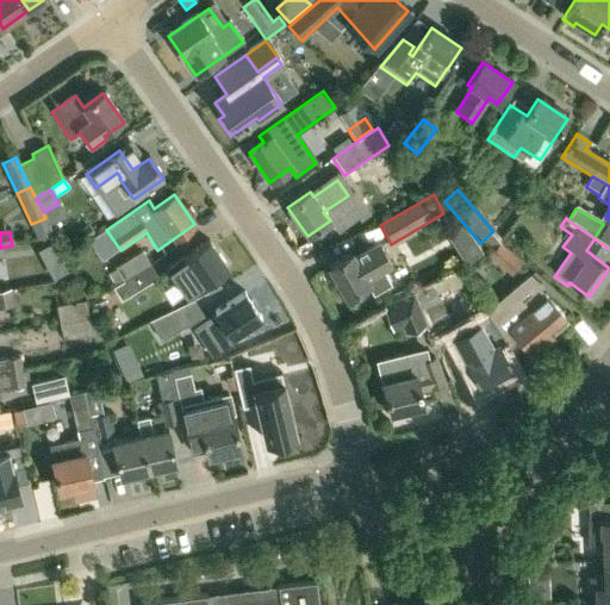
[(201,287),(226,269),(207,242),(166,270),(185,298),(201,286),(201,287)]
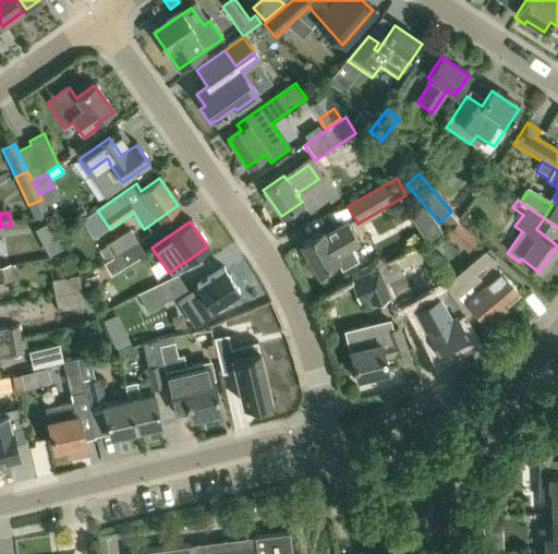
[(53,224),(41,230),(47,241),(59,236),(53,224)]
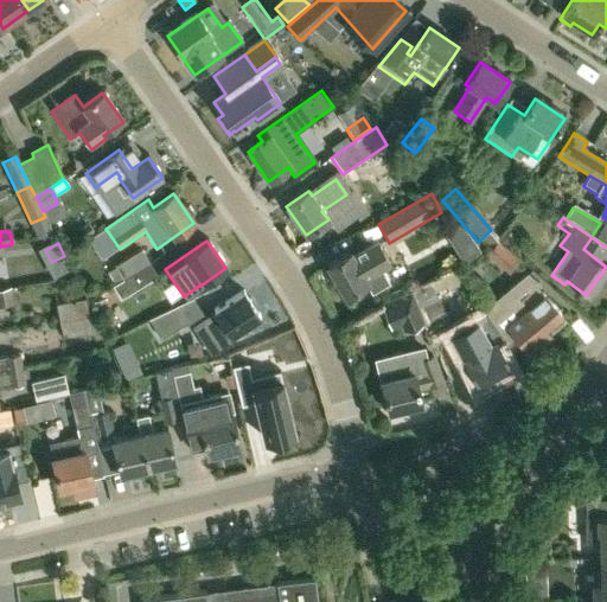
[(350,254),(327,267),(344,296),(365,285),(371,295),(389,285),(379,269),(388,264),(377,244),(352,257),(350,254)]
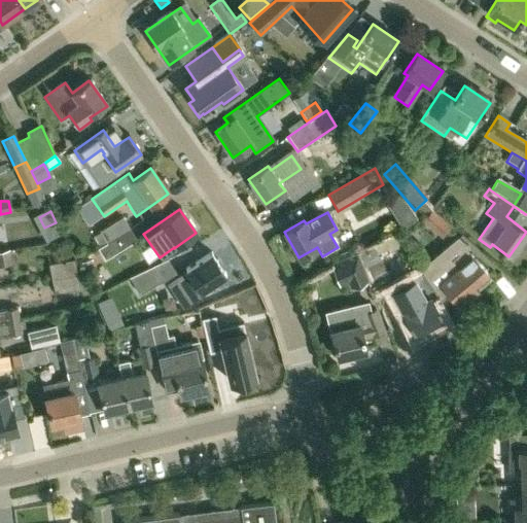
[(443,238),(451,229),(431,212),(424,222),(443,238)]
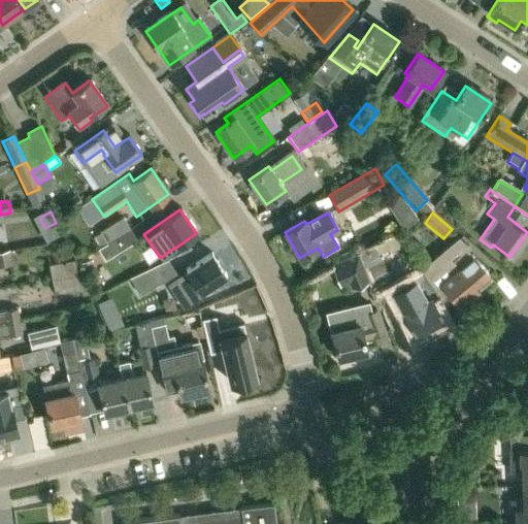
[(123,219),(99,233),(100,234),(93,239),(99,250),(97,251),(98,252),(130,231),(123,219)]
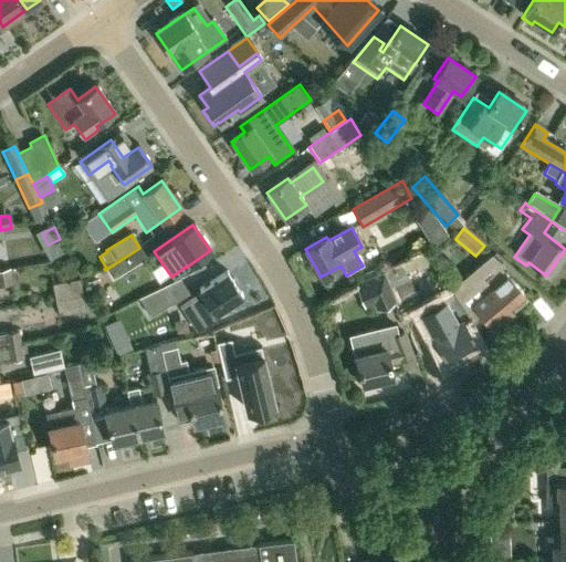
[(147,260),(139,248),(105,270),(112,281),(147,260)]
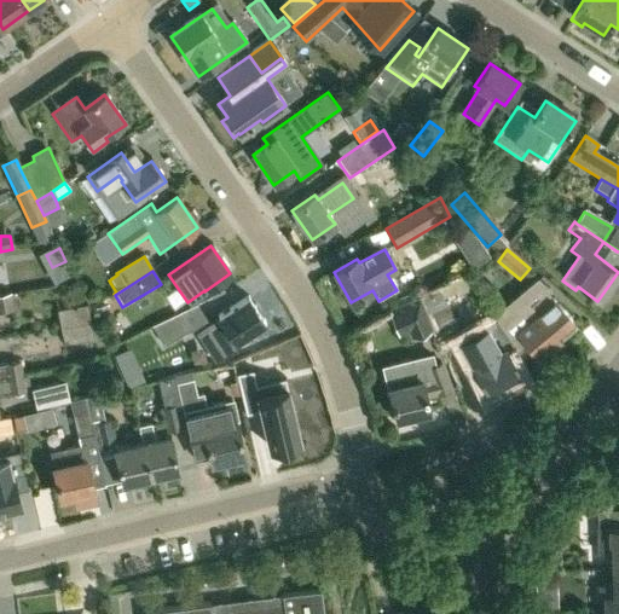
[(522,359),(532,352),(539,360),(560,343),(554,337),(572,323),(554,301),(551,302),(547,296),(550,293),(537,281),(493,317),(522,359)]
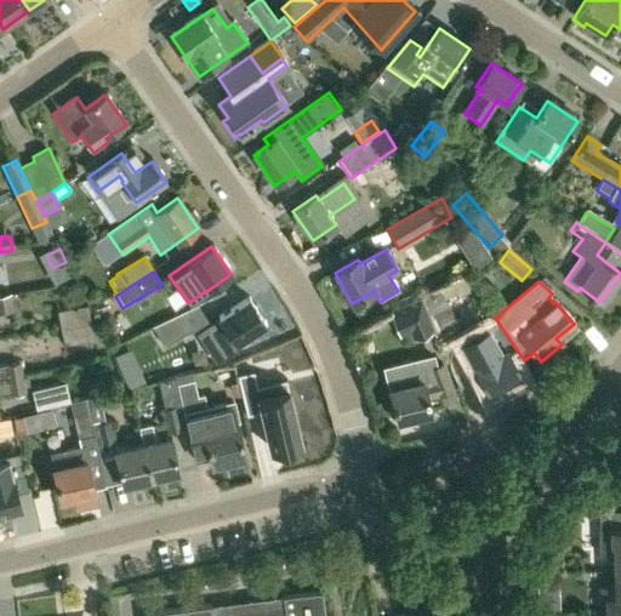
[(0,313),(12,312),(10,297),(0,298),(0,313)]
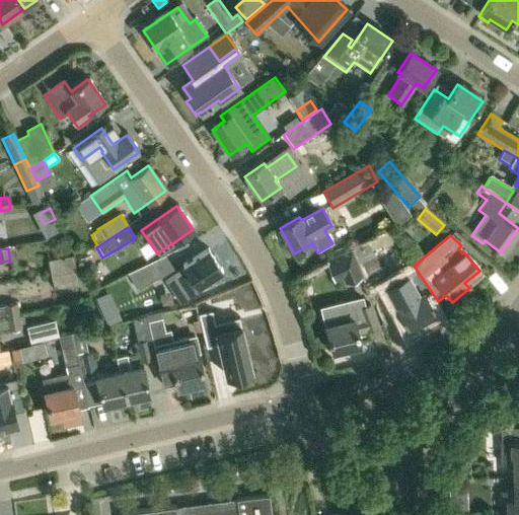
[(335,284),(343,280),(345,285),(363,278),(369,293),(360,268),(353,248),(351,248),(352,251),(325,263),(335,284)]
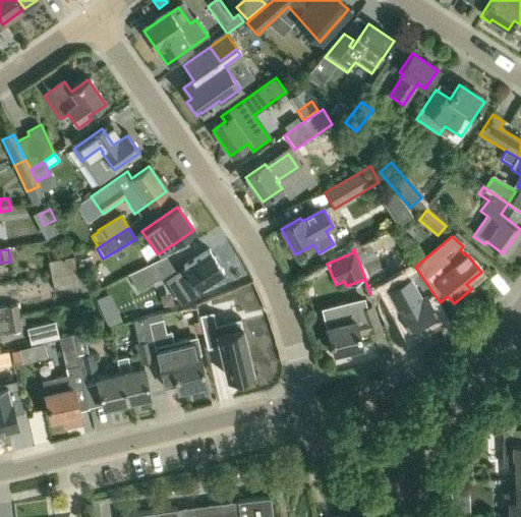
[(197,289),(223,273),(209,251),(183,268),(176,273),(165,280),(167,283),(172,292),(182,286),(181,285),(186,282),(188,283),(191,281),(197,289)]
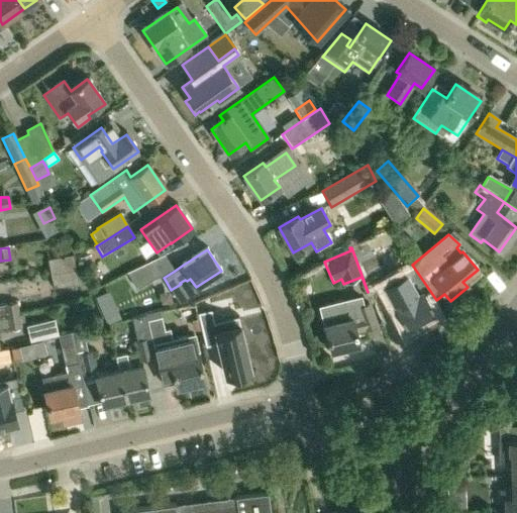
[(73,255),(46,261),(49,275),(76,271),(73,255)]
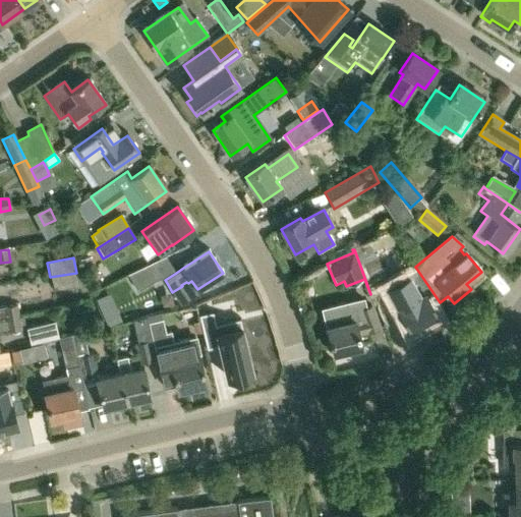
[(389,284),(377,261),(361,269),(370,294),(389,284)]
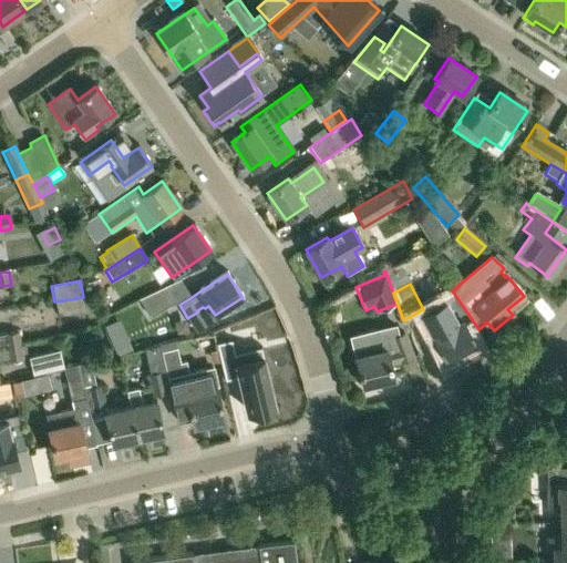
[(150,318),(173,305),(162,289),(138,300),(150,318)]
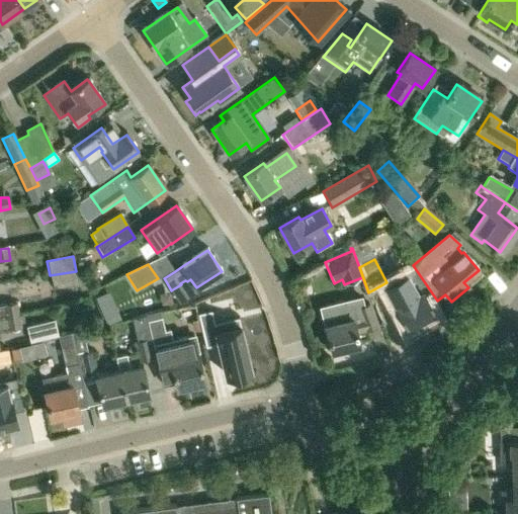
[(80,270),(76,271),(50,275),(53,290),(78,285),(78,283),(84,282),(80,270)]
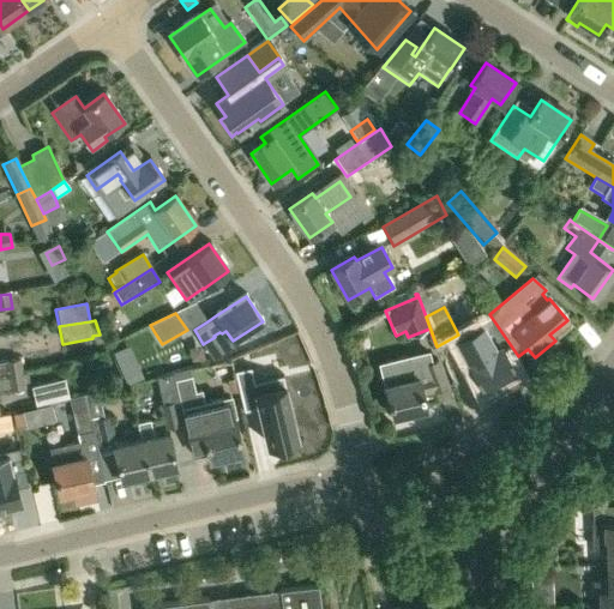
[(469,365),(482,389),(513,371),(501,348),(495,350),(482,324),(464,333),(479,360),(469,365)]
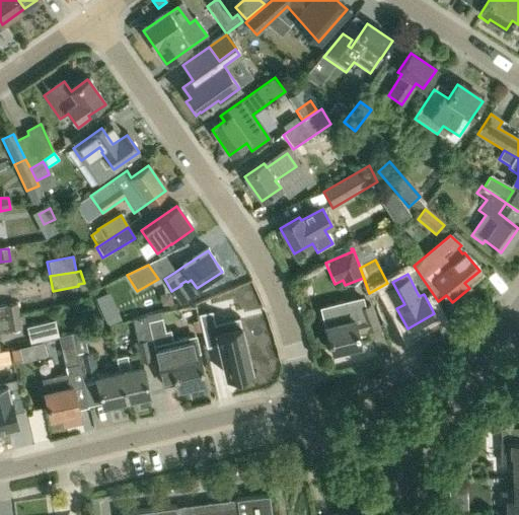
[(369,306),(365,308),(363,300),(321,310),(325,327),(331,352),(332,352),(336,357),(346,354),(347,348),(360,345),(357,334),(366,332),(377,327),(369,306)]
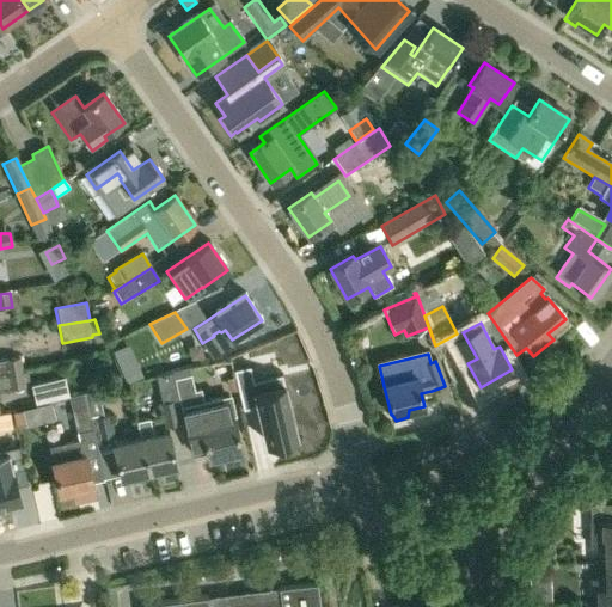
[(0,378),(22,374),(19,360),(0,363),(0,378)]
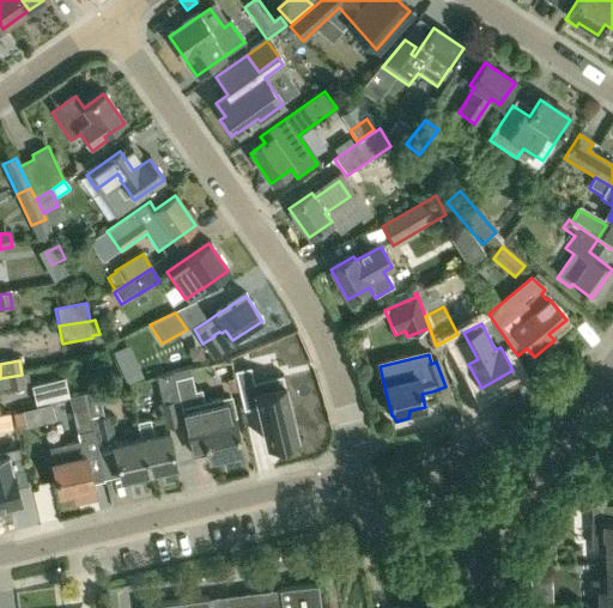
[(244,412),(258,408),(267,445),(297,438),(283,376),(254,382),(250,368),(235,371),(244,412)]
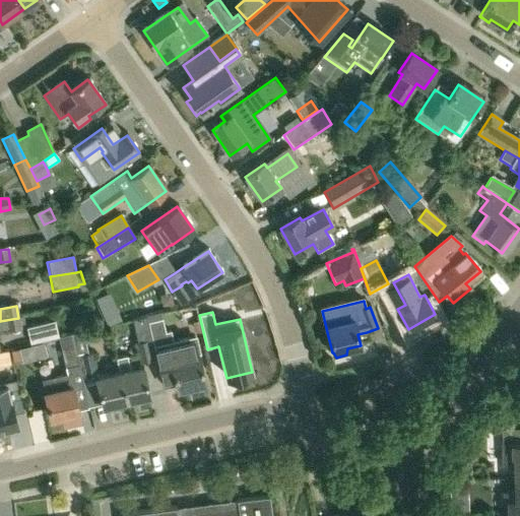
[(160,316),(146,319),(151,340),(153,351),(154,350),(158,367),(170,365),(177,390),(204,383),(197,355),(200,355),(196,337),(173,342),(171,333),(165,334),(163,320),(160,320),(160,316)]
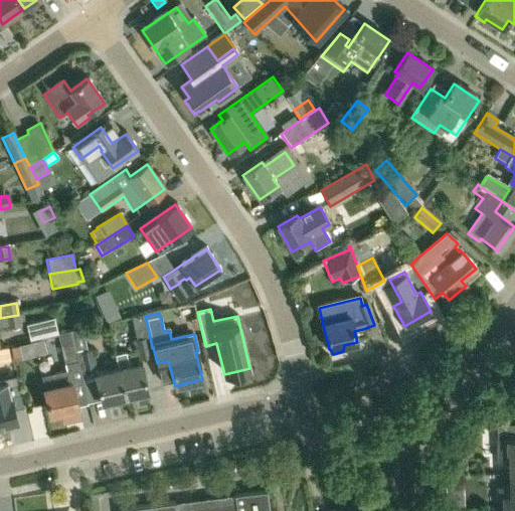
[(18,315),(0,318),(0,331),(20,328),(18,315)]
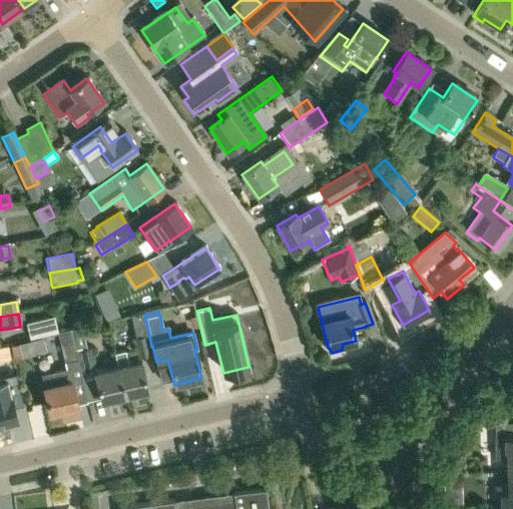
[(53,318),(26,325),(29,341),(57,334),(53,318)]
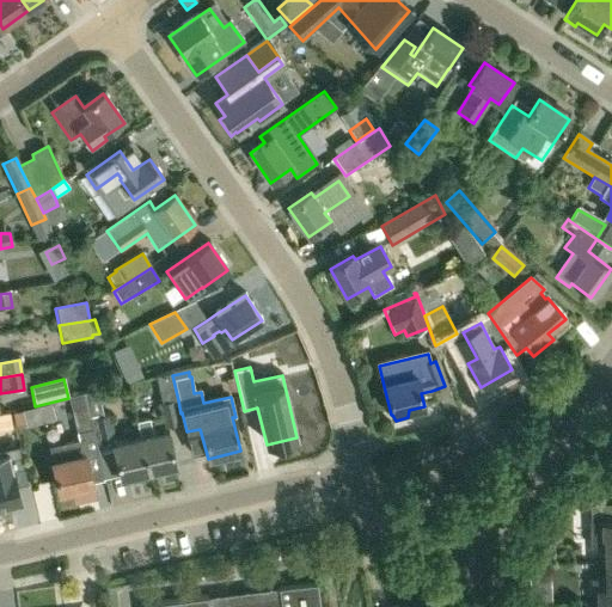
[(77,434),(91,430),(89,422),(83,396),(68,398),(77,434)]
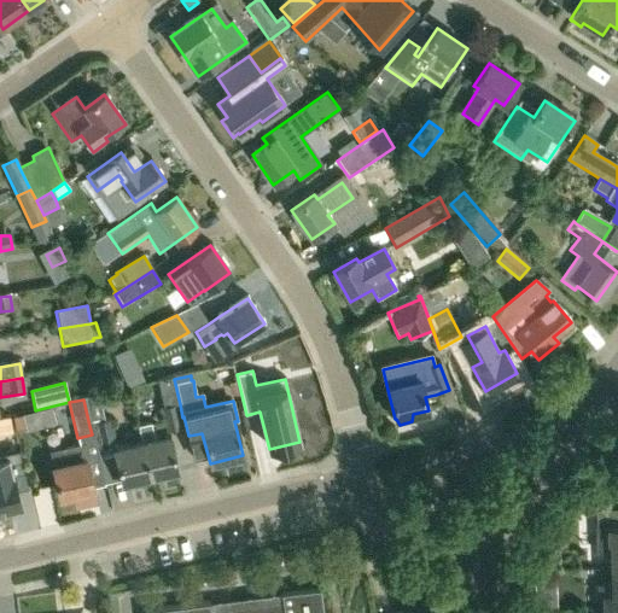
[(180,418),(182,418),(180,404),(161,408),(167,433),(181,430),(180,418)]
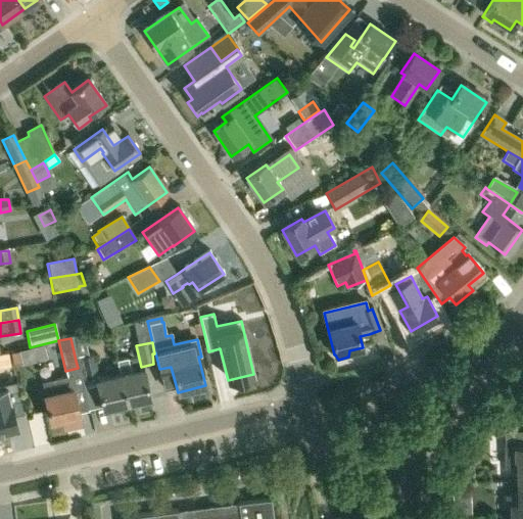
[(29,363),(26,349),(18,350),(22,364),(29,363)]
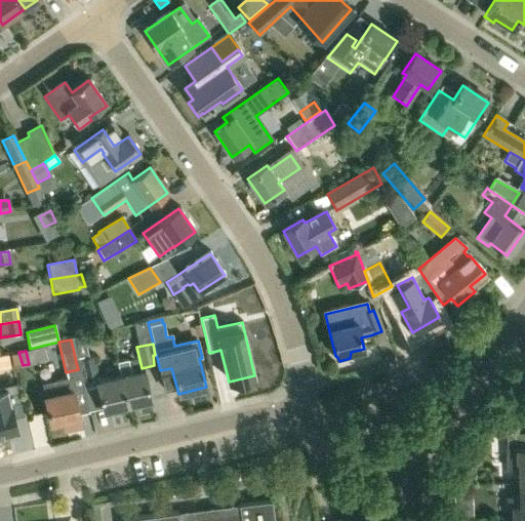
[(76,362),(78,369),(85,401),(99,398),(103,411),(127,405),(120,377),(98,383),(93,358),(76,362)]
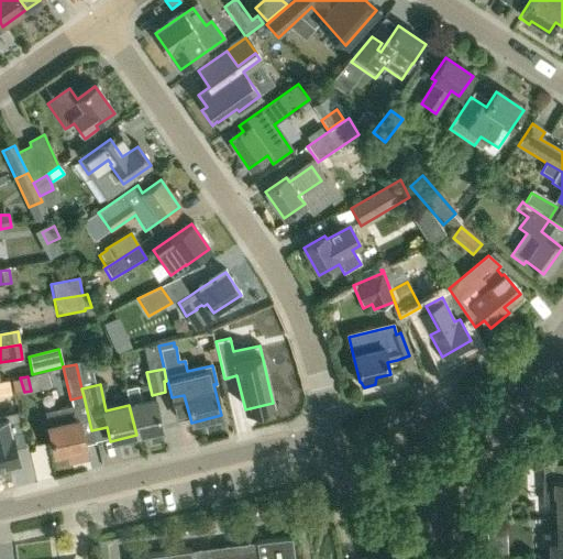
[(125,390),(129,405),(136,435),(162,429),(155,399),(141,403),(138,387),(125,390)]
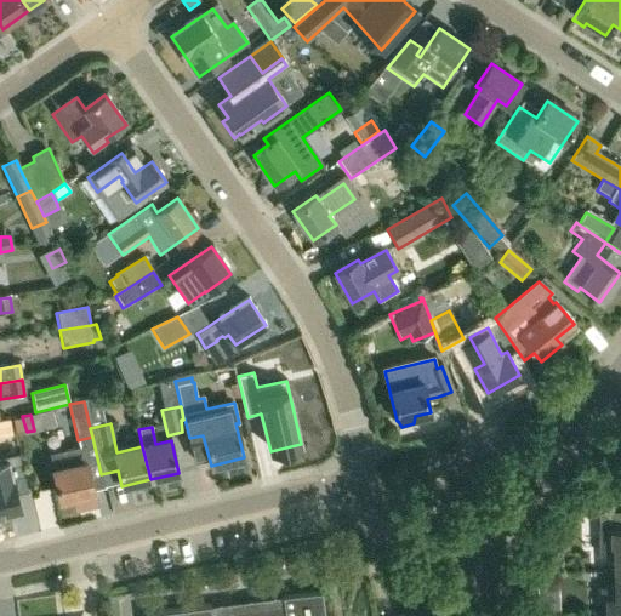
[(93,491),(86,463),(89,463),(85,448),(50,456),(53,471),(53,472),(61,501),(74,498),(75,505),(96,500),(93,491)]
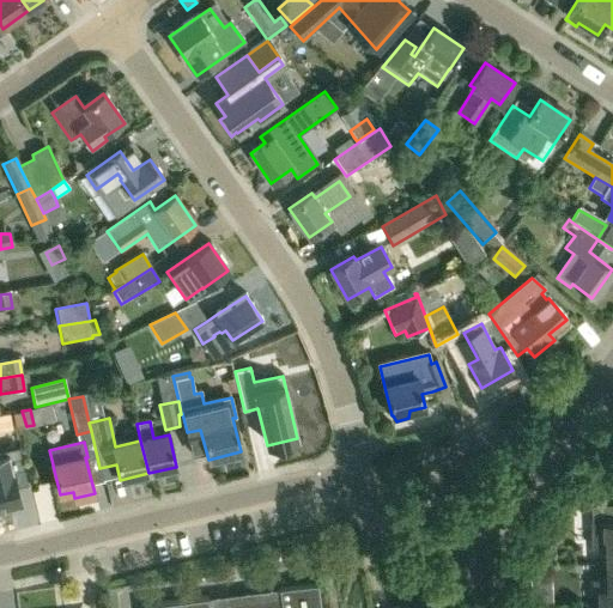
[(0,509),(20,505),(16,488),(12,473),(24,470),(18,448),(17,449),(18,454),(0,457),(0,509)]
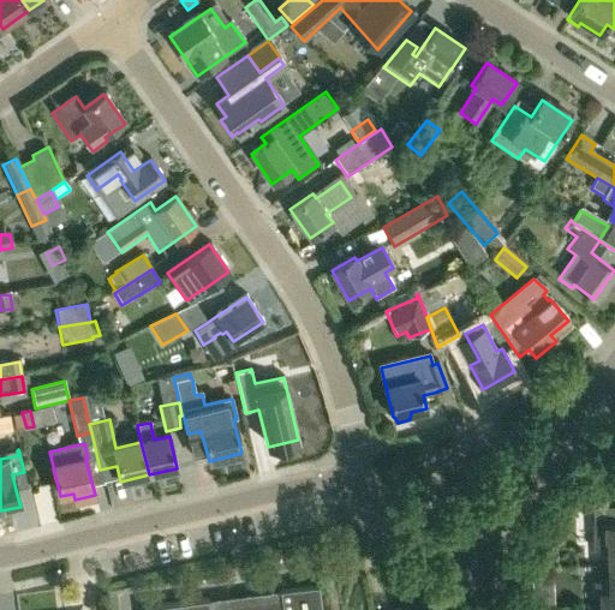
[(614,510),(599,512),(599,524),(593,524),(593,551),(608,551),(608,567),(614,566),(614,510)]
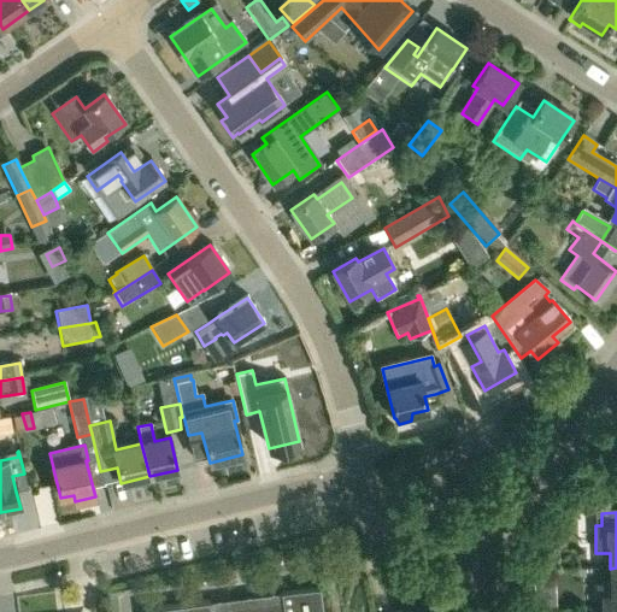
[(597,584),(598,611),(616,610),(616,568),(610,569),(611,583),(597,584)]
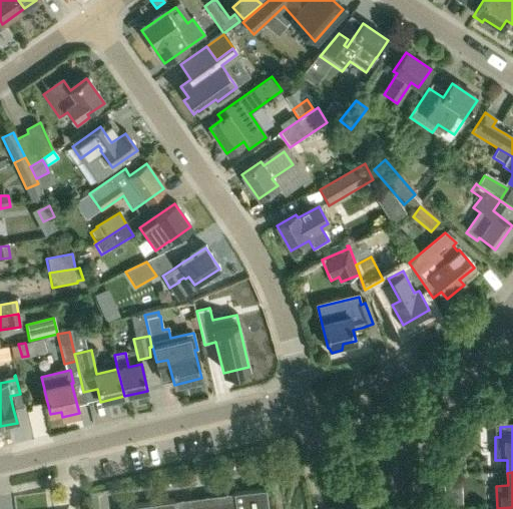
[(117,505),(118,493),(100,492),(99,504),(117,505)]
